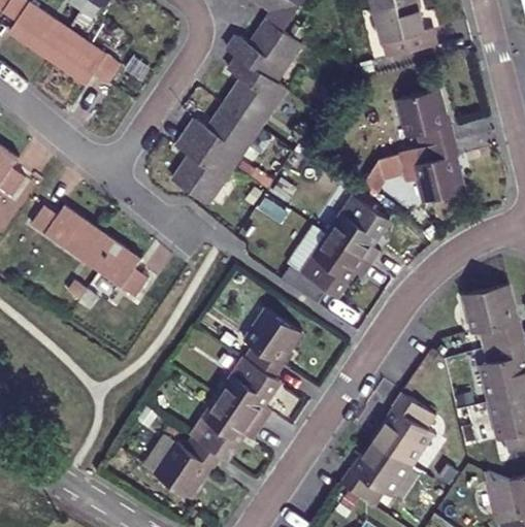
[(4,29),(39,57),(60,29),(22,0),(1,0),(0,1),(0,10),(11,20),(4,29)]
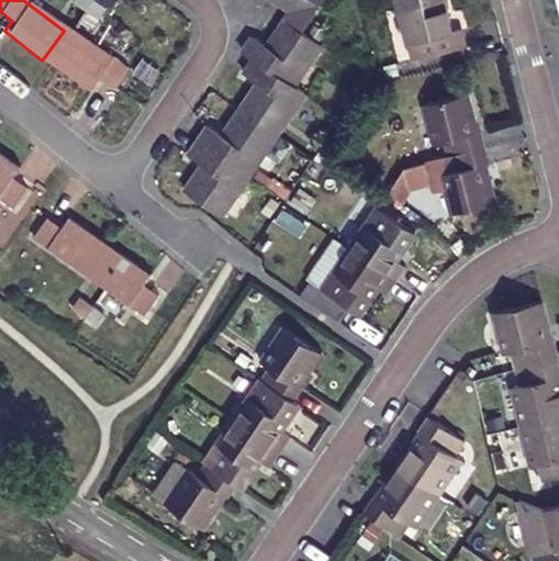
[(261,0),(263,0),(289,20),(286,25),(267,53),(250,42),(241,57),(254,66),(243,82),(256,91),(239,115),(222,139),(209,130),(197,147),(187,161),(202,171),(185,195),(221,221),(303,100),(291,92),(321,49),(301,35),(325,0),(261,0)]
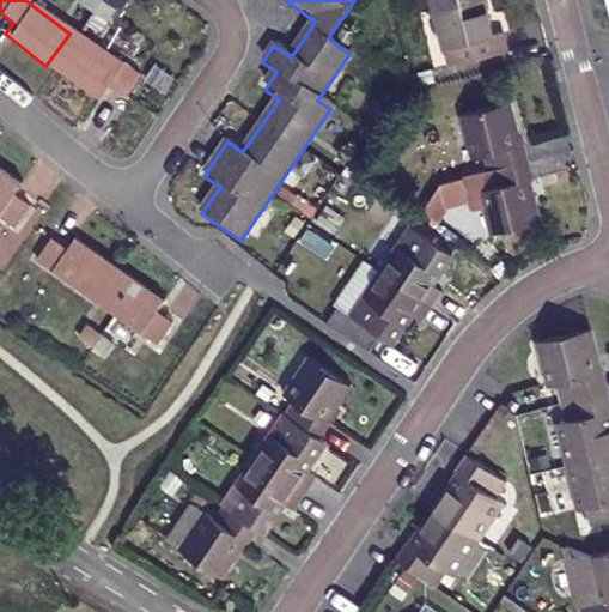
[(433,0),(452,73),(506,59),(501,40),(492,42),(480,0),(433,0)]
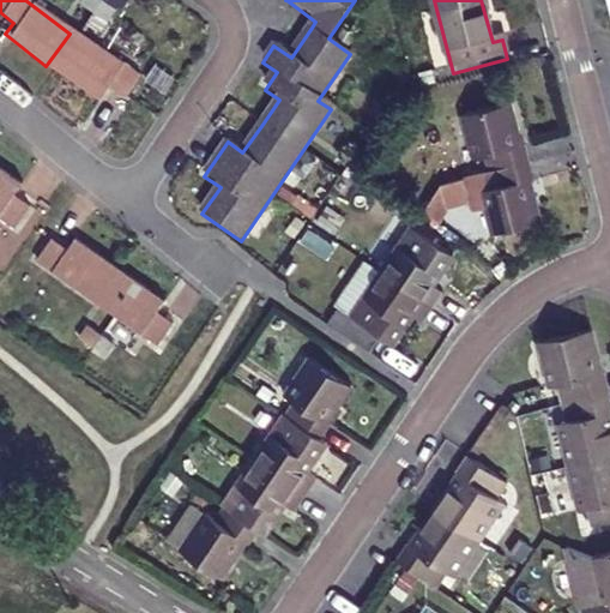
[(130,79),(70,34),(46,66),(89,98),(97,86),(114,98),(130,79)]
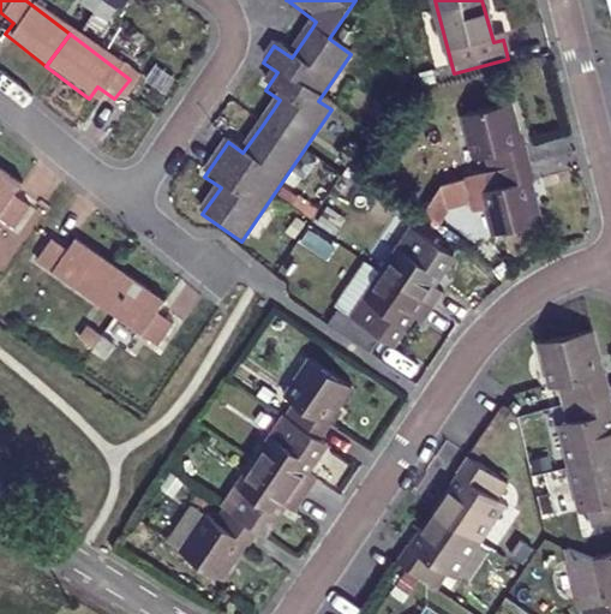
[(505,100),(460,112),(475,172),(486,170),(526,159),(521,141),(516,141),(505,100)]
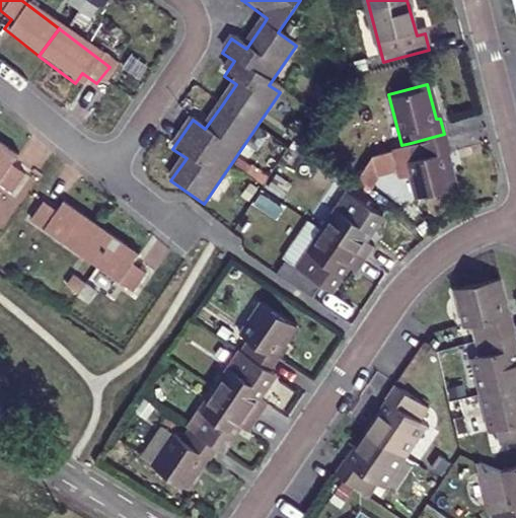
[(370,153),(354,177),(366,187),(375,171),(393,167),(395,176),(409,173),(415,196),(453,187),(444,151),(448,149),(444,134),(411,143),(401,145),(387,148),(370,153)]
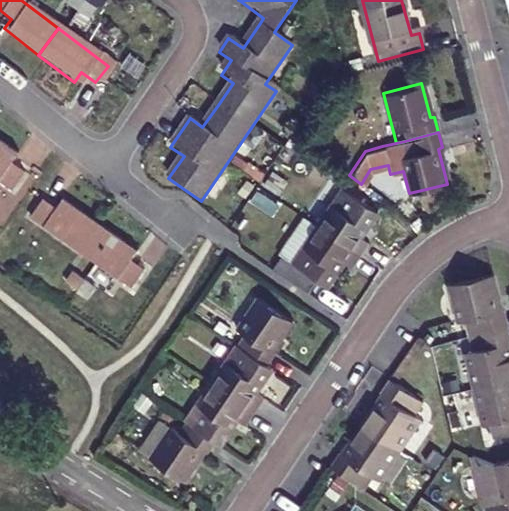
[(19,154),(0,138),(0,180),(11,189),(24,172),(12,162),(19,154)]
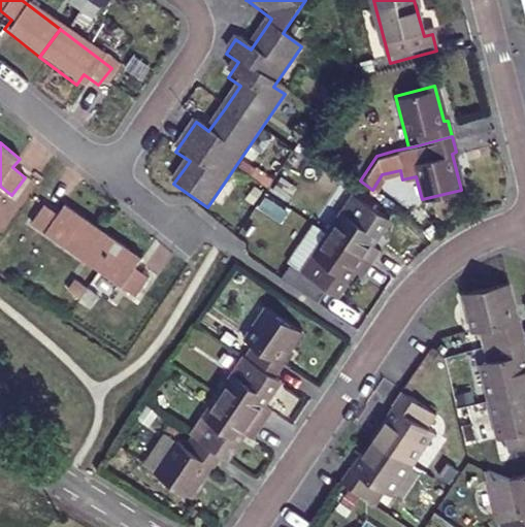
[(300,276),(335,300),(353,274),(361,280),(378,255),(369,250),(387,223),(353,199),(300,276)]
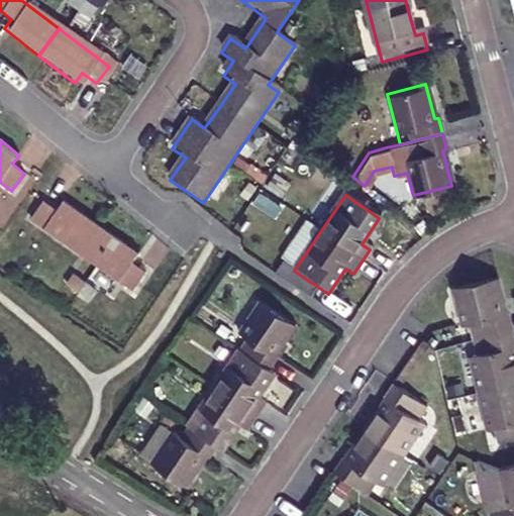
[(39,220),(85,255),(104,228),(72,202),(64,212),(52,203),(39,220)]
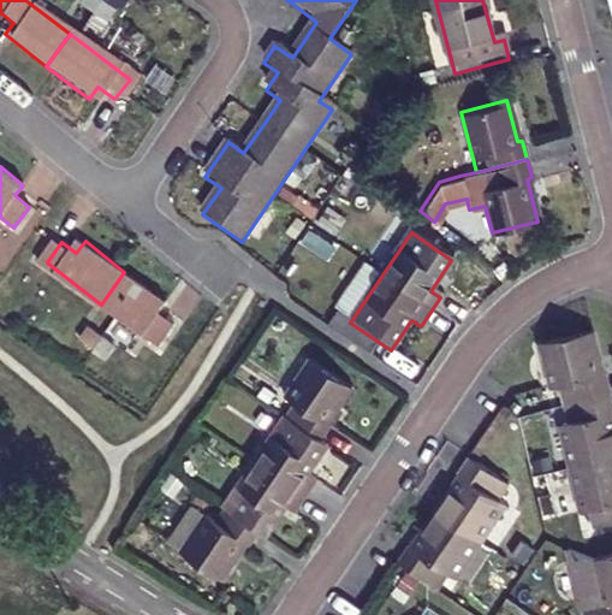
[(166,305),(124,272),(101,305),(156,347),(172,326),(158,315),(166,305)]
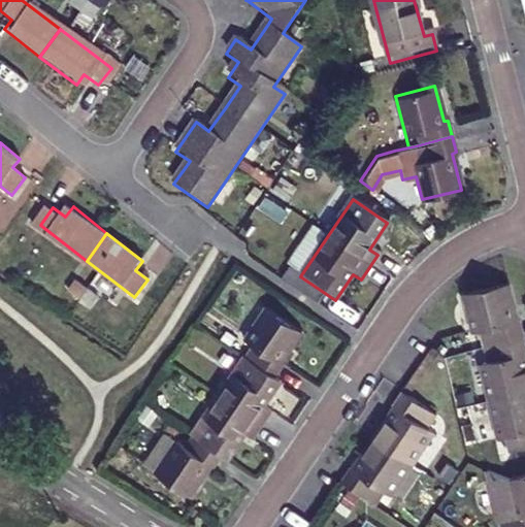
[(79,295),(95,306),(107,289),(93,278),(79,295)]
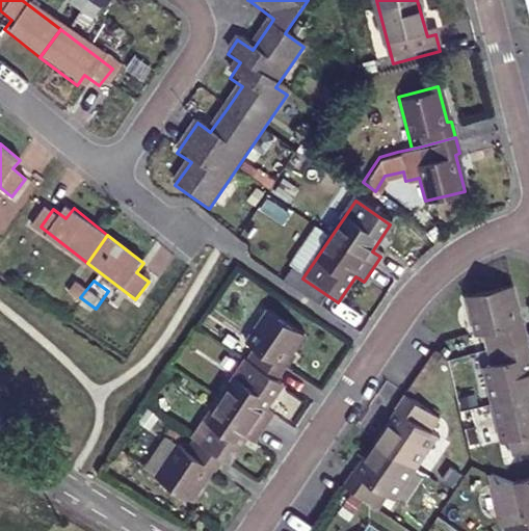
[(510,290),(468,300),(477,339),(483,338),(486,352),(527,343),(523,326),(521,327),(510,290)]
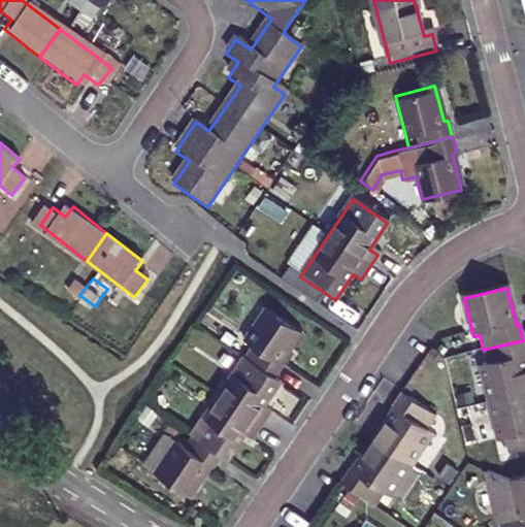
[(207,413),(251,439),(268,414),(260,407),(279,382),(272,377),(281,365),(279,363),(299,334),(265,310),(244,340),(254,347),(207,413)]
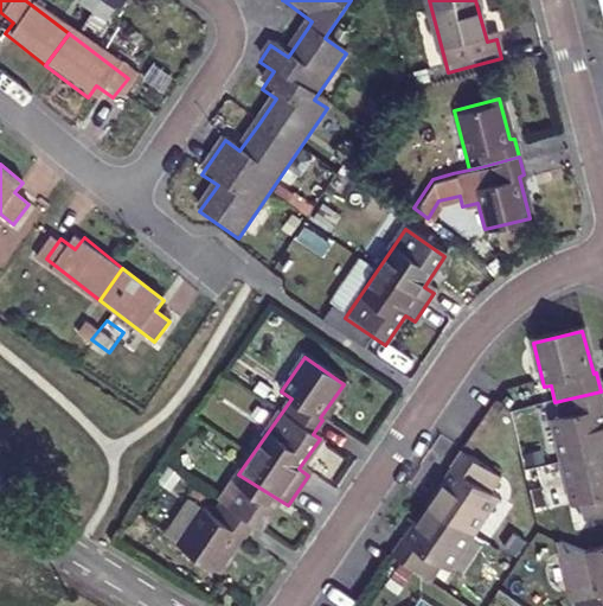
[(602,400),(601,391),(555,402),(559,421),(555,422),(564,465),(602,455),(602,414),(602,412),(602,400)]
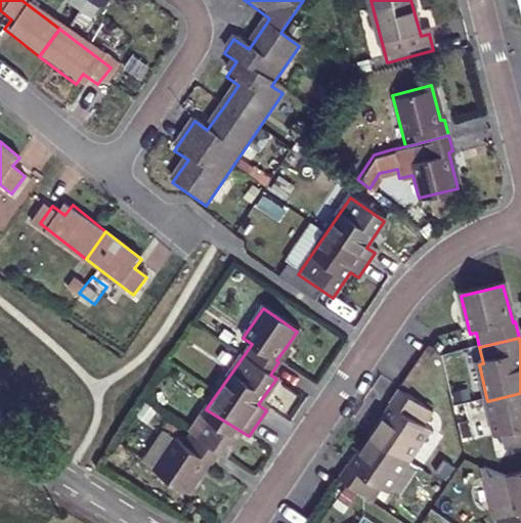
[(433,415),(399,391),(390,404),(391,405),(370,437),(406,462),(430,428),(426,425),(433,415)]
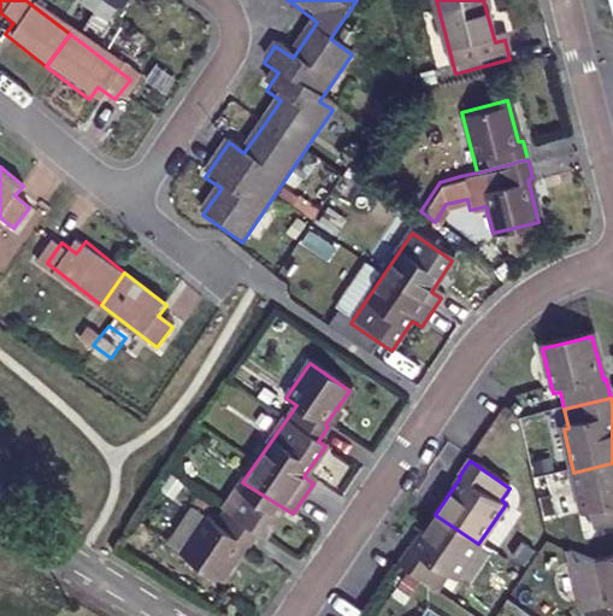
[(612,463),(573,473),(584,516),(591,514),(596,532),(612,527),(612,463)]
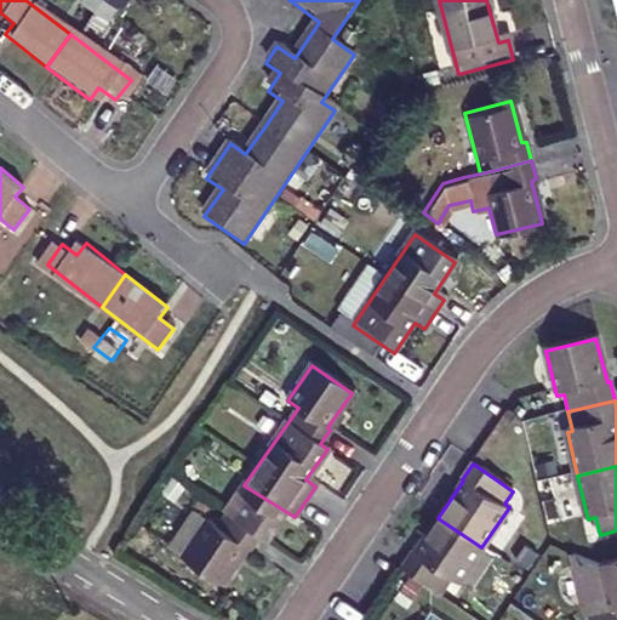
[(293,519),(295,517),(244,485),(213,530),(205,524),(182,558),(221,584),(245,550),(247,551),(257,538),(263,542),(283,513),(293,519)]
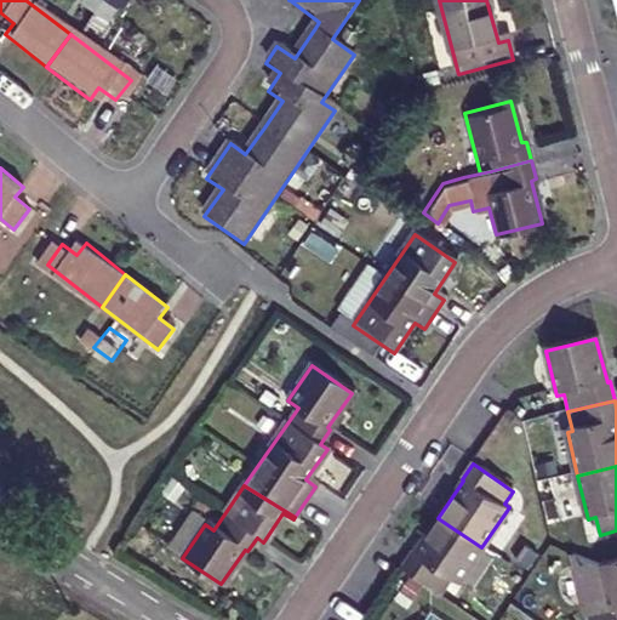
[(481,547),(438,518),(412,555),(411,553),(399,569),(440,597),(449,584),(453,587),(481,547)]
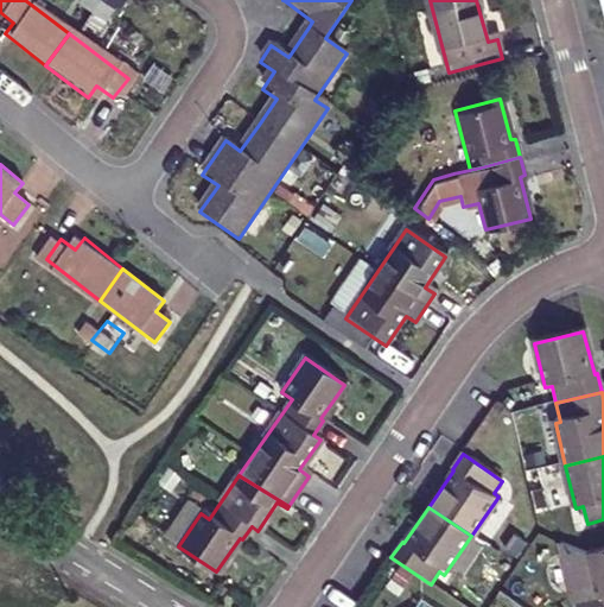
[(216,571),(178,547),(177,548),(215,574),(216,571)]
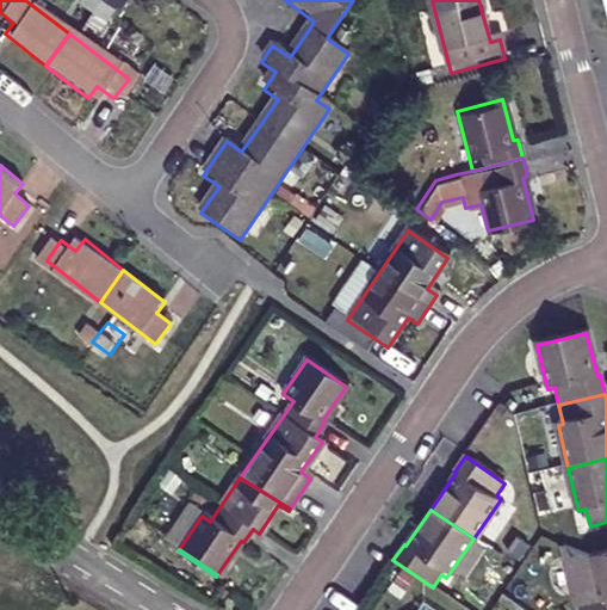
[(606,554),(589,559),(599,603),(606,601),(606,554)]
